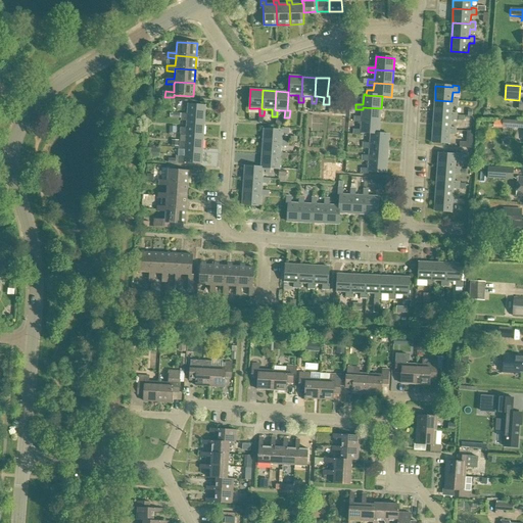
[(458,99),(452,99),(452,101),(435,100),(434,114),(450,115),(452,112),(452,106),(458,106),(458,99)]
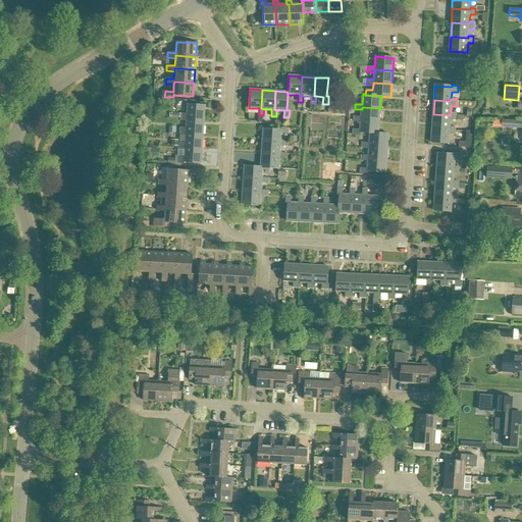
[(204,119),(205,105),(188,104),(187,114),(181,113),(180,120),(187,121),(187,118),(204,119)]
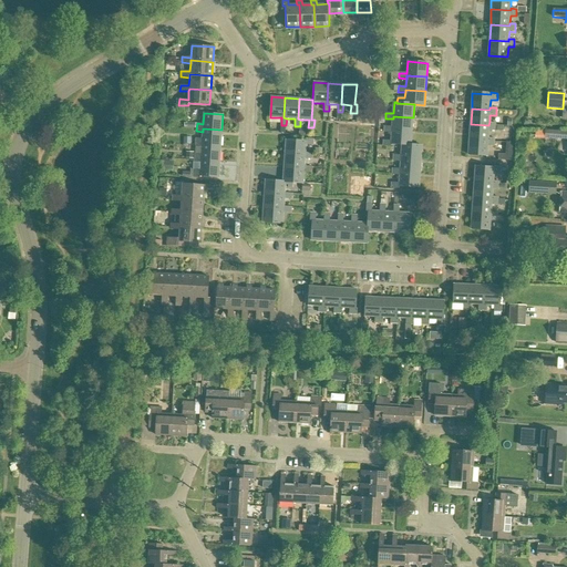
[(392,130),(412,131),(413,117),(393,116),(393,119),(392,127),(384,127),(384,133),(392,133),(392,130)]
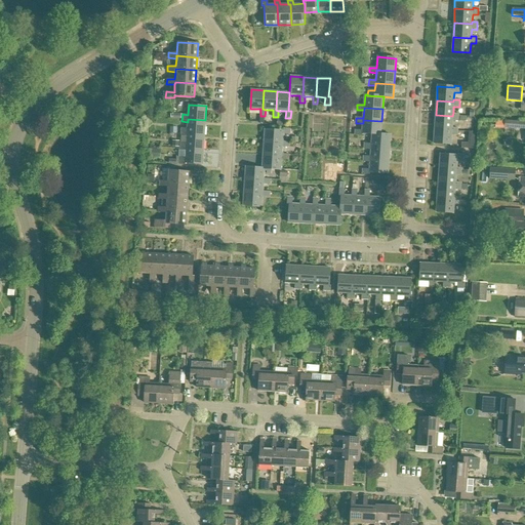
[(436,115),(435,129),(451,130),(451,128),(452,120),(458,121),(458,114),(453,113),(452,116),(436,115)]
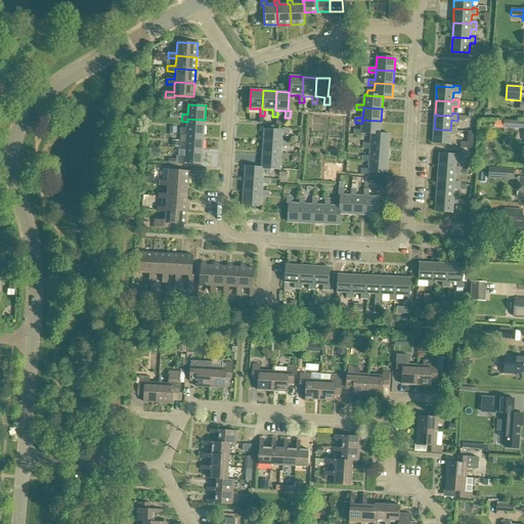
[(187,119),(187,122),(186,129),(181,128),(180,135),(186,136),(186,133),(204,135),(205,120),(187,119)]
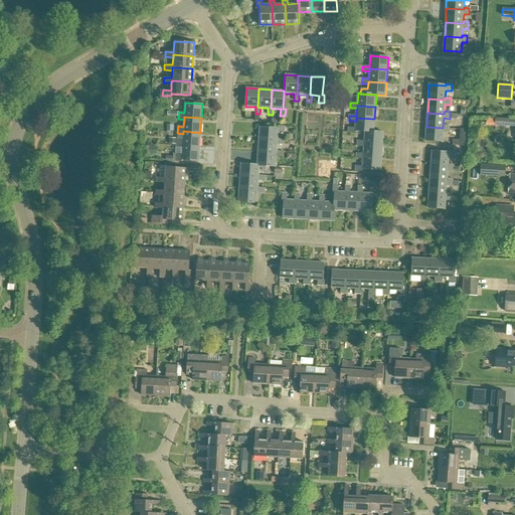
[(355,131),(365,132),(365,131),(373,131),(374,119),(356,118),(356,121),(355,128),(349,128),(348,133),(355,133),(355,131)]
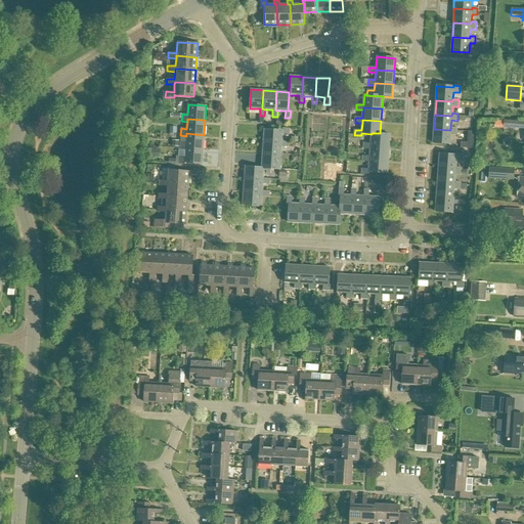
[(282,143),(282,141),(282,134),(290,134),(290,129),(282,128),(282,131),(264,129),(263,142),(282,143)]
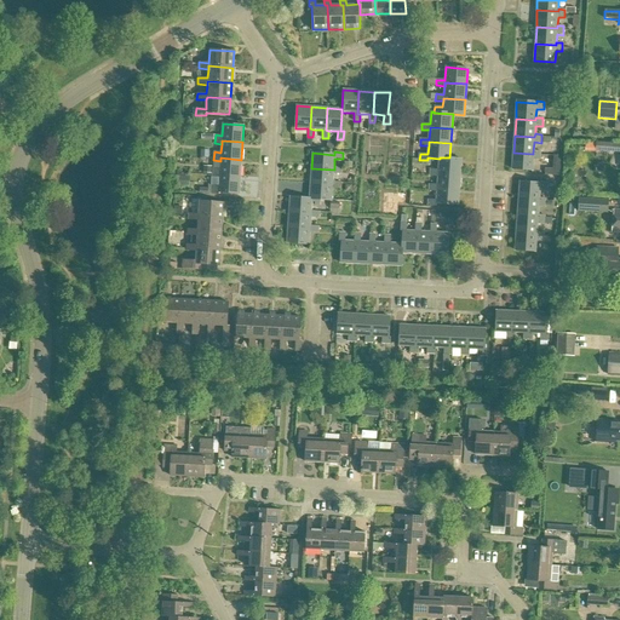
[(533,154),(514,153),(512,170),(532,171),(533,159),(540,160),(540,151),(533,151),(533,154)]
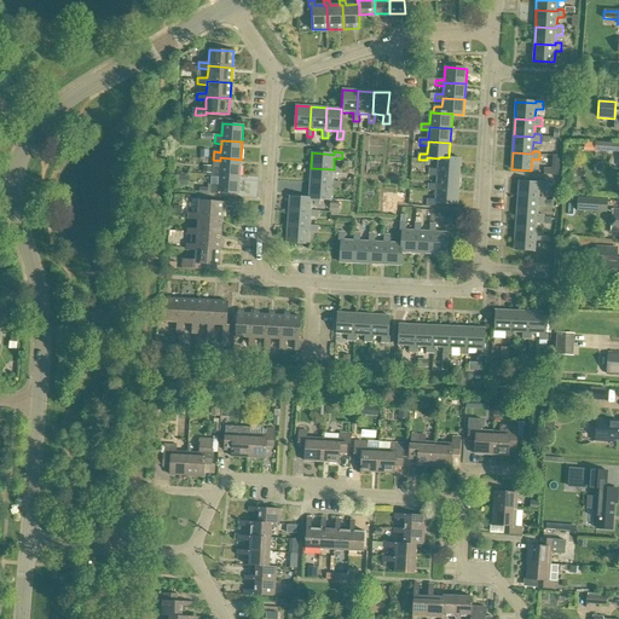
[(544,168),(543,174),(560,175),(561,156),(553,155),(551,169),(544,168)]
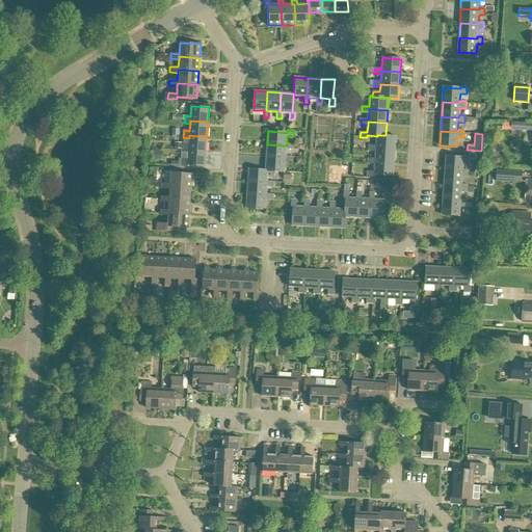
[(188,151),(206,152),(207,137),(189,135),(189,138),(188,145),(183,144),(183,152),(188,152),(188,151)]
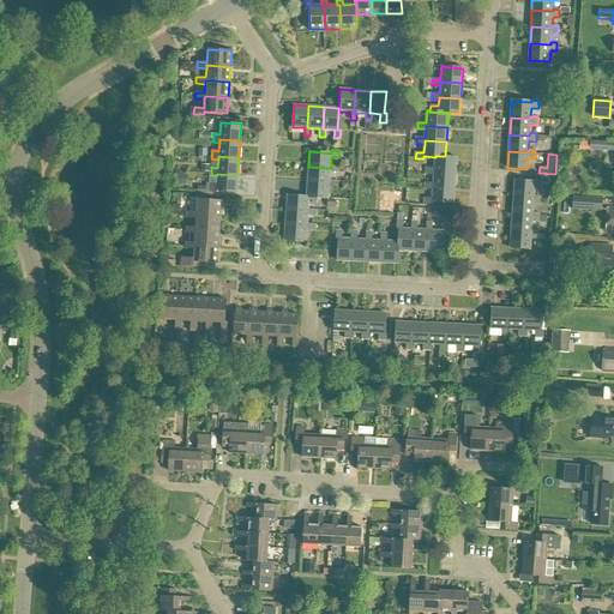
[(435,156),(435,157),(434,168),(426,168),(426,174),(434,174),(434,172),(456,173),(457,157),(445,156),(435,156)]
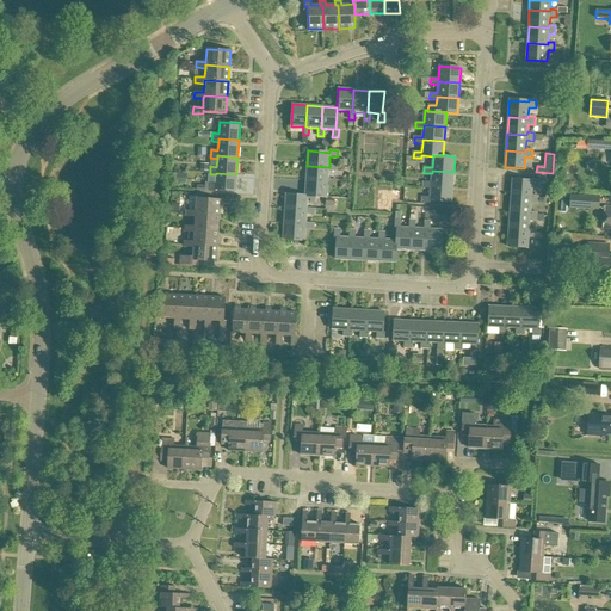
[(337,166),(329,165),(329,167),(307,166),(306,181),(328,183),(328,179),(328,171),(337,172),(337,166)]
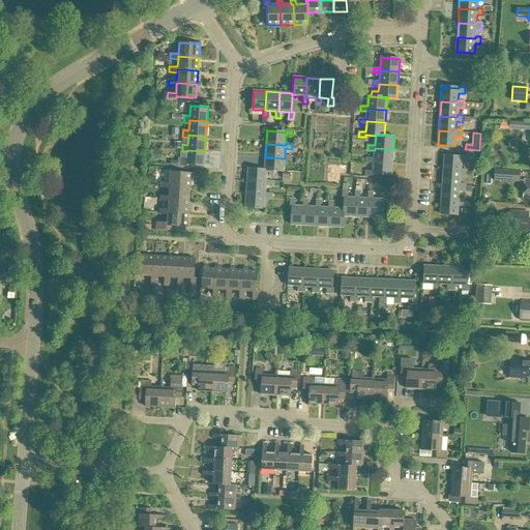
[(374,160),(392,163),(393,149),(375,148),(375,150),(374,158),(366,158),(366,163),(374,164),(374,160)]
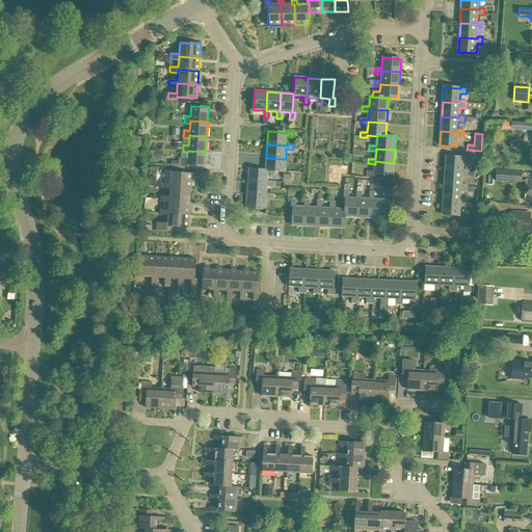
[(162,152),(152,151),(151,159),(162,160),(162,152)]
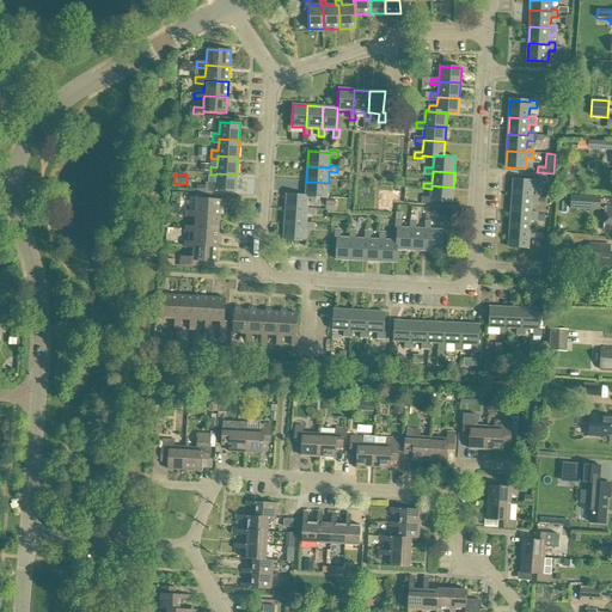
[(236,191),(237,175),(216,173),(216,175),(216,183),(209,183),(209,191),(215,191),(215,190),(236,191)]
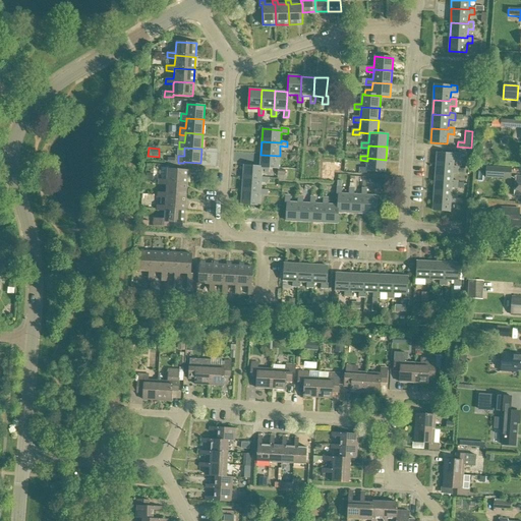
[(284,163),(284,159),(286,159),(287,154),(280,153),(280,156),(261,155),(261,167),(270,168),(279,169),(279,163),(284,163)]
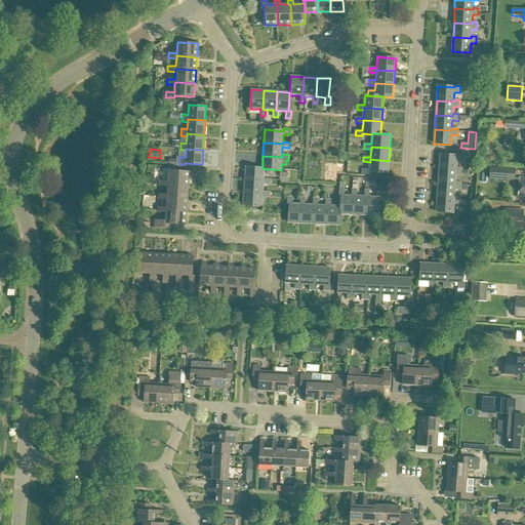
[(462,161),(462,154),(457,154),(457,155),(440,154),(439,168),(456,169),(456,168),(457,161),(462,161)]
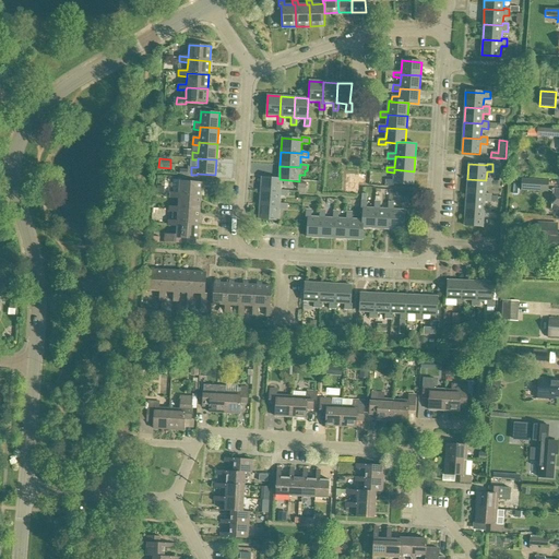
[(413,185),(414,171),(394,169),(394,173),(393,180),(387,180),(385,186),(393,187),(393,183),(413,185)]
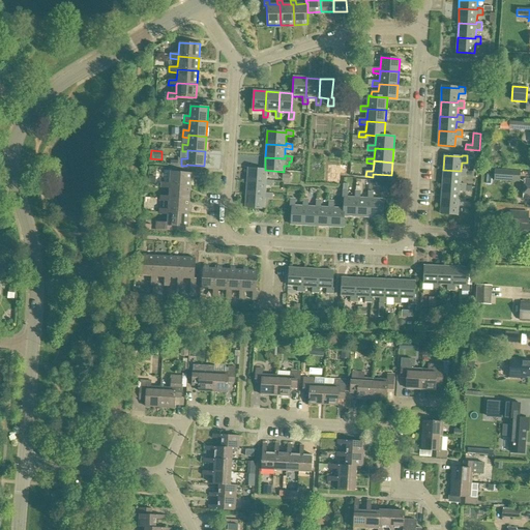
[(267,173),(273,174),(274,171),(265,170),(248,169),(247,182),(266,183),(266,181),(267,173)]
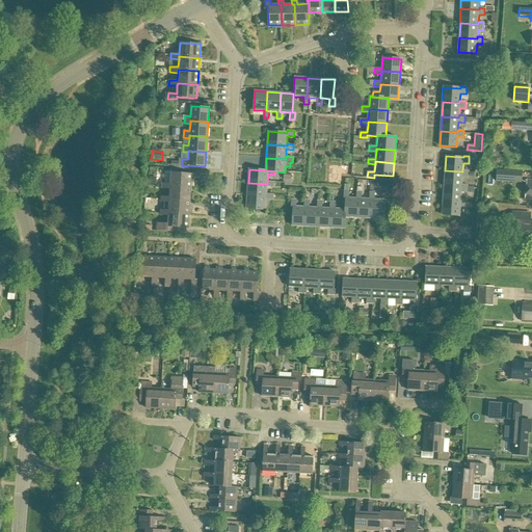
[(462,171),(445,170),(444,185),(461,186),(461,185),(462,177),(468,178),(468,177),(468,173),(468,170),(462,170),(462,171)]
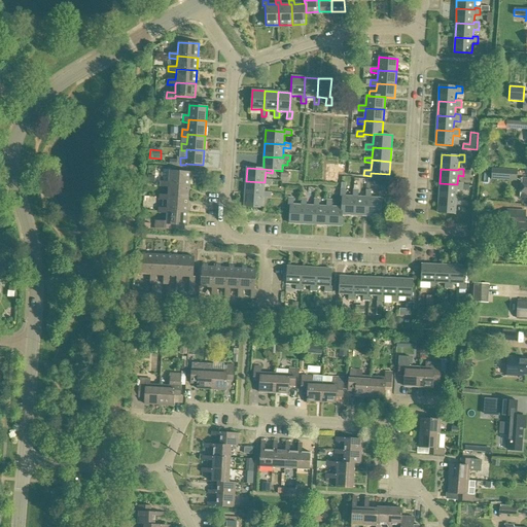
[(497,169),(496,178),(515,179),(515,170),(497,169)]
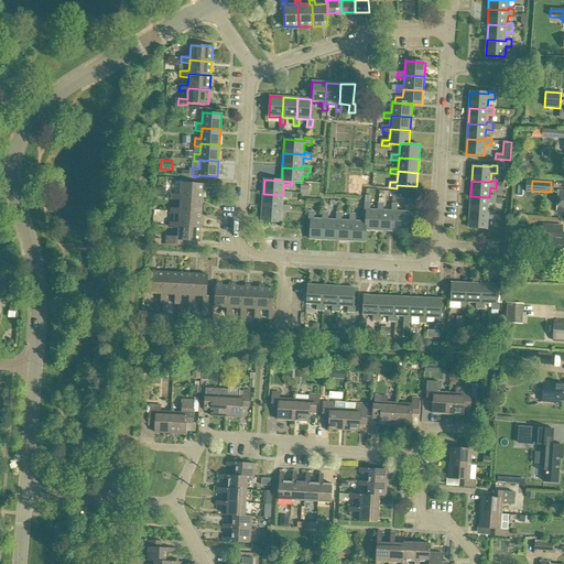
[(171,201),(181,201),(181,198),(203,199),(204,185),(182,183),(181,195),(171,194),(171,201)]
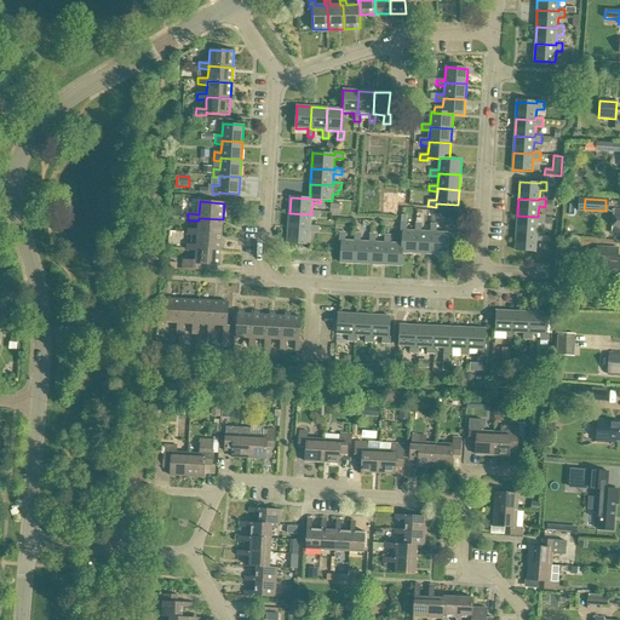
[(320,212),(311,212),(311,214),(290,213),(288,228),(310,230),(310,227),(311,217),(320,218),(320,212)]
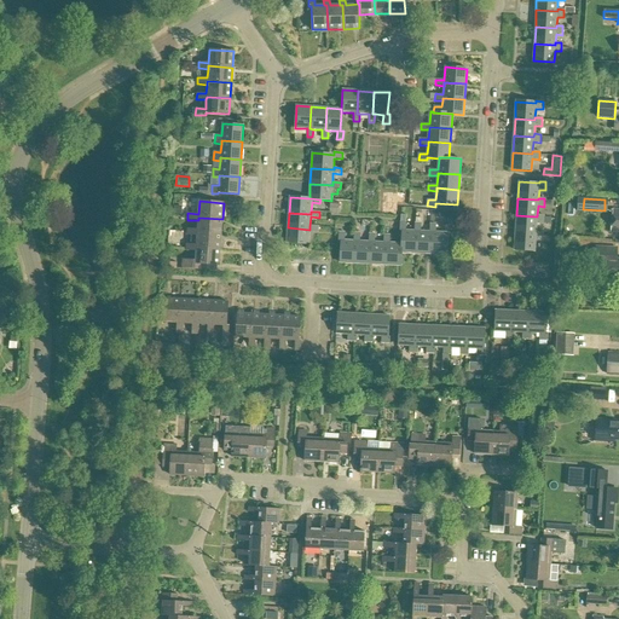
[(543,215),(537,215),(537,217),(516,215),(515,232),(536,233),(536,231),(537,223),(543,224),(543,215)]
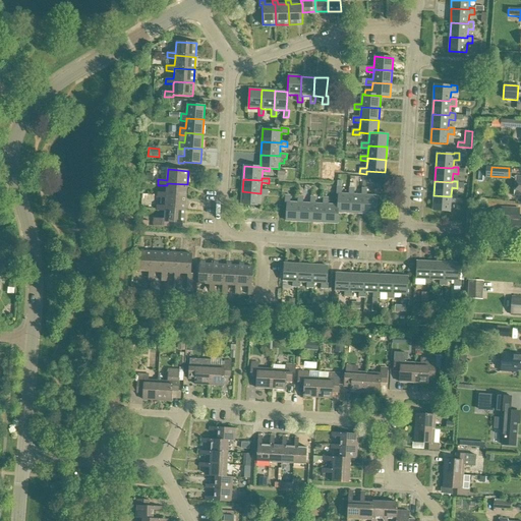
[(166,195),(186,197),(187,184),(167,183),(167,185),(166,193),(158,192),(157,197),(161,197),(166,198),(166,195)]
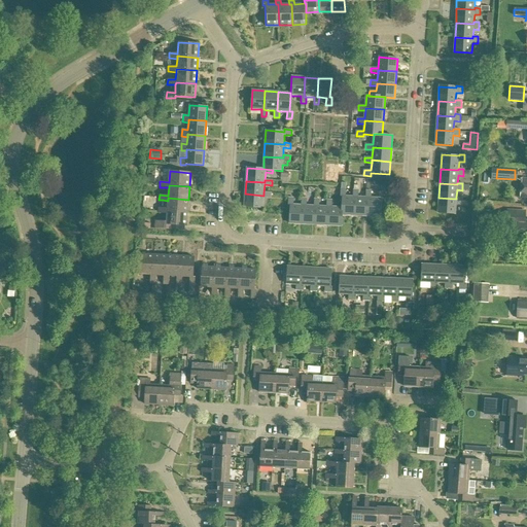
[(342,215),(355,215),(356,197),(353,197),(346,197),(346,189),(341,189),(340,196),(343,196),(342,208),(343,208),(342,215)]
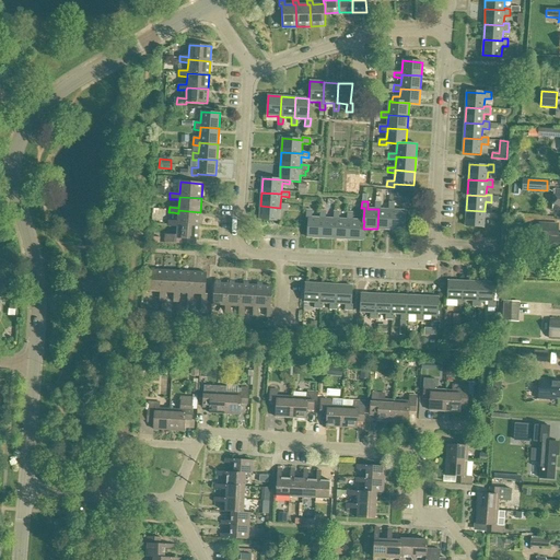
[(377,229),(391,230),(392,210),(388,210),(381,209),(382,202),(376,202),(375,209),(378,209),(377,229)]
